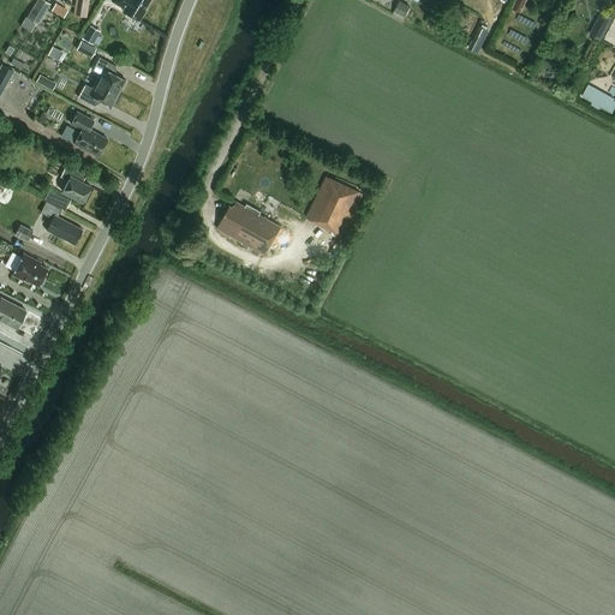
[(43,0),(36,0),(27,18),(36,24),(37,25),(51,4),(43,0)]
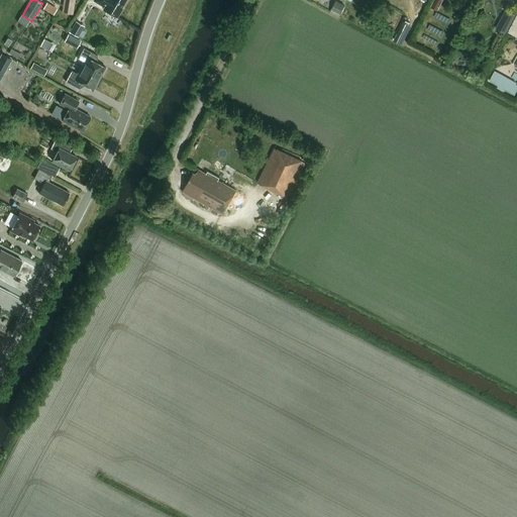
[(117,18),(122,9),(121,8),(126,0),(93,0),(93,1),(104,7),(102,9),(117,18)]
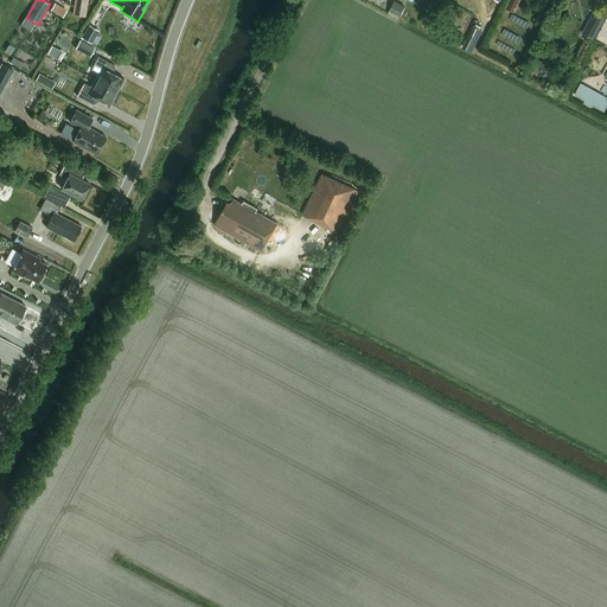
[(394,0),(387,13),(397,19),(404,6),(394,0)]
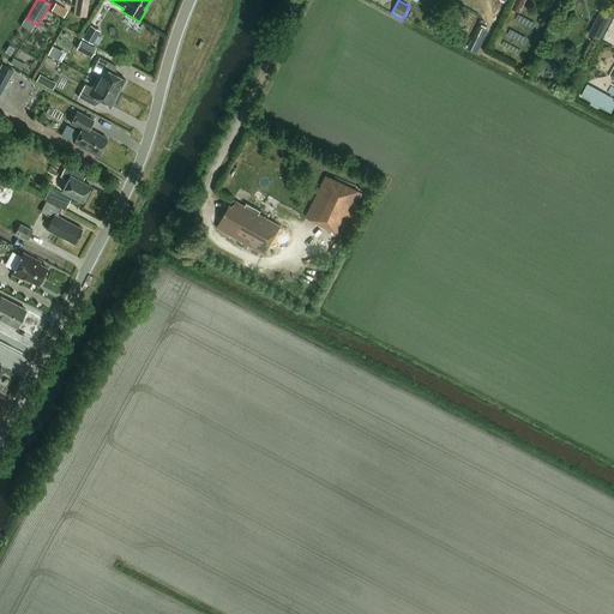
[(519,13),(525,2),(521,0),(515,0),(511,8),(519,13)]
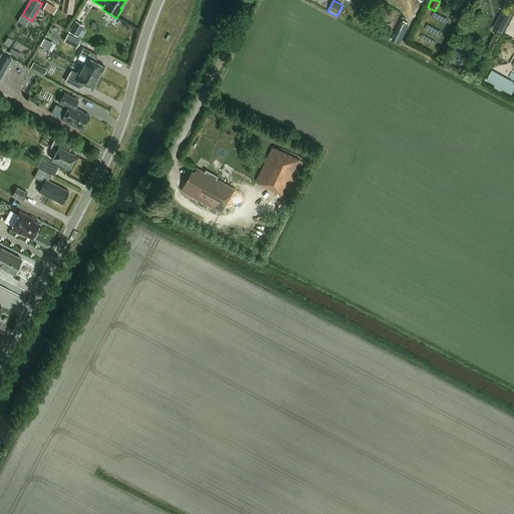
[(62,2),(61,13),(63,14),(72,15),(74,4),(62,2)]
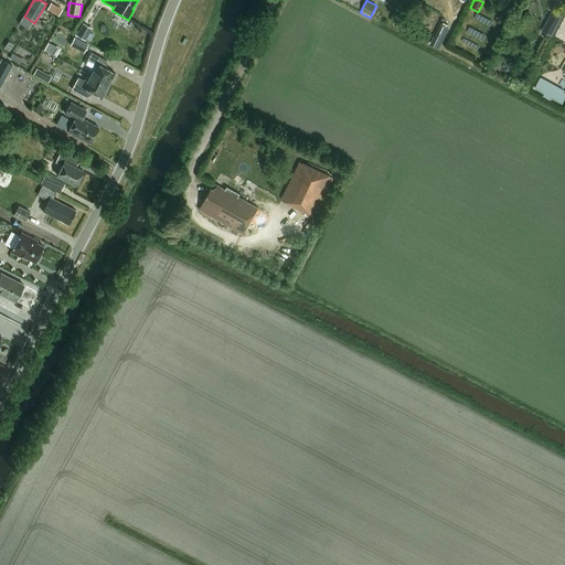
[(51,4),(48,10),(53,13),(56,8),(51,4)]
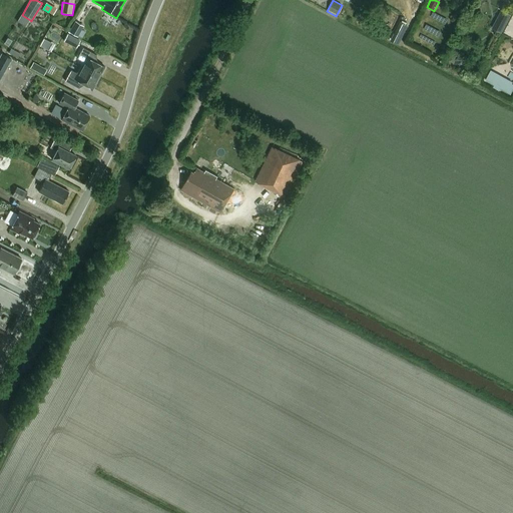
[(501,10),(492,28),(502,33),(511,15),(501,10)]
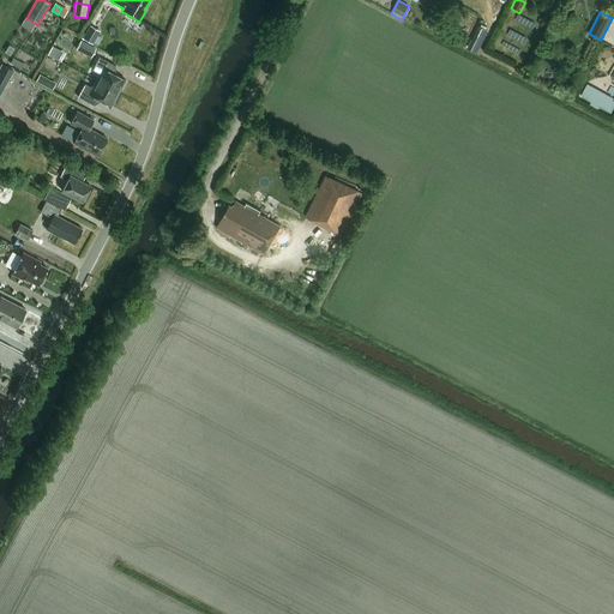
[(30,32),(36,24),(26,18),(25,17),(20,25),(30,32)]
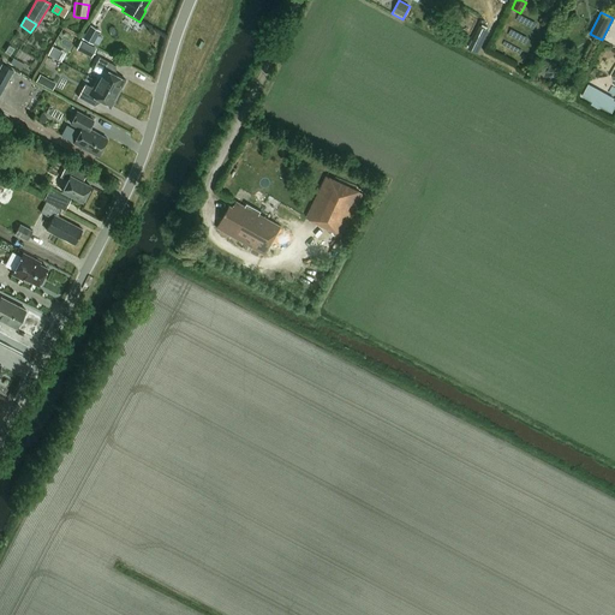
[(97,30),(90,25),(83,39),(93,45),(99,36),(95,35),(97,30)]
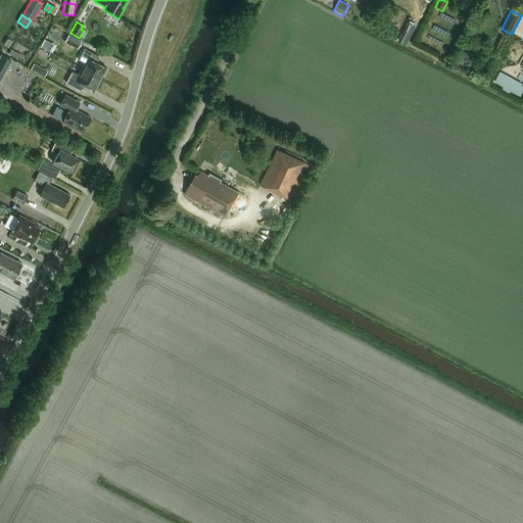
[(82,41),(68,35),(64,43),(78,49),(82,41)]
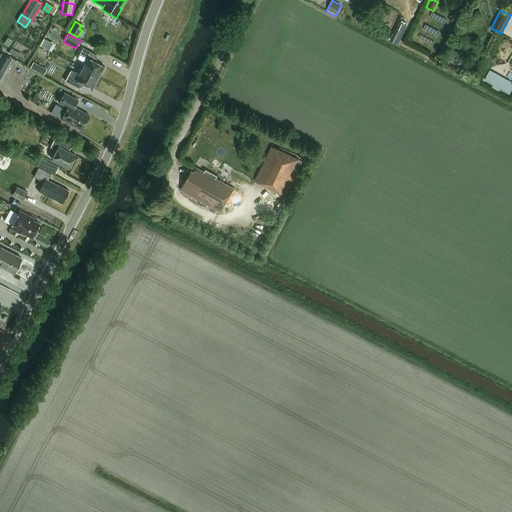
[(93,61),(96,55),(83,48),(77,59),(83,62),(80,68),(98,78),(104,67),(93,61)]
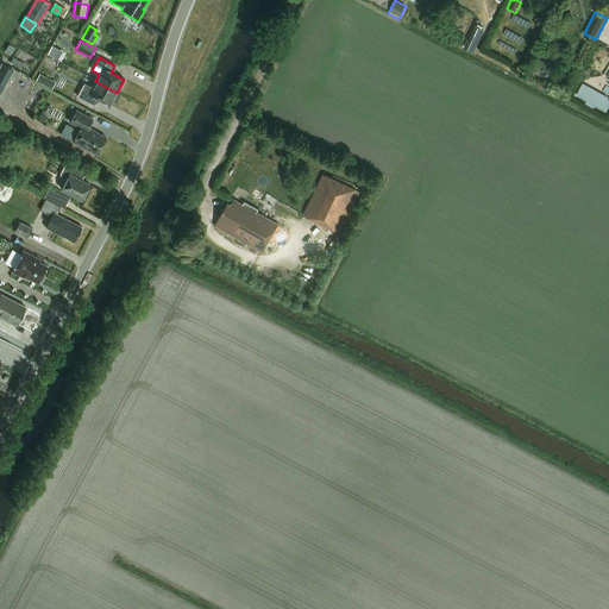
[(0,73),(8,79),(13,70),(1,64),(0,67),(0,73)]
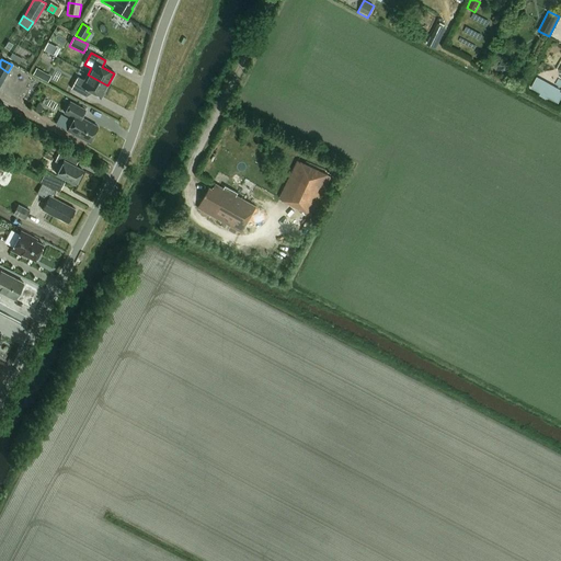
[(39,78),(43,72),(36,68),(33,75),(39,78)]
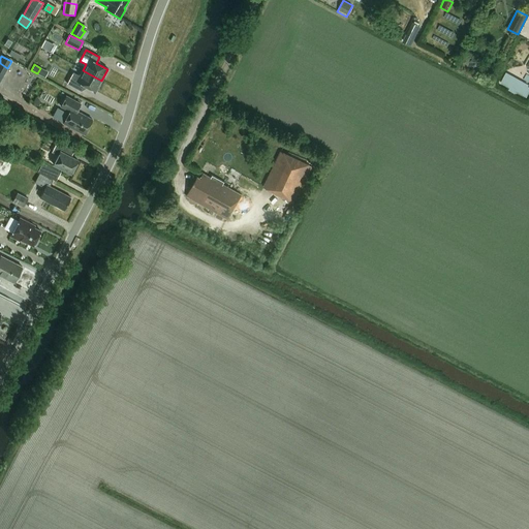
[(95,92),(101,81),(83,70),(80,76),(73,72),(67,84),(81,91),(84,85),(95,92)]
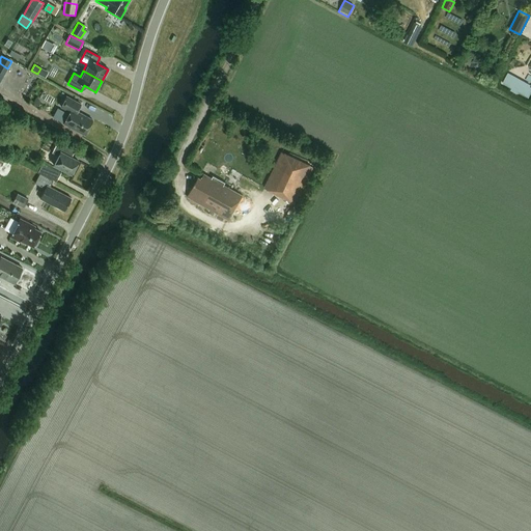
[(490,79),(492,76),(481,71),(480,74),(490,79)]
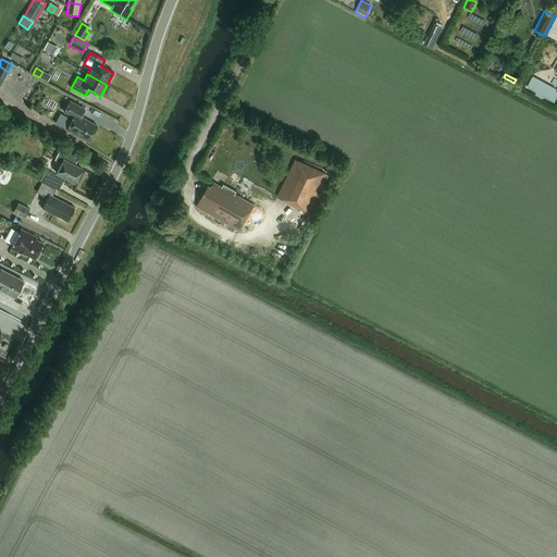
[(88,141),(97,126),(81,118),(84,110),(70,101),(64,112),(73,118),(66,130),(88,141)]
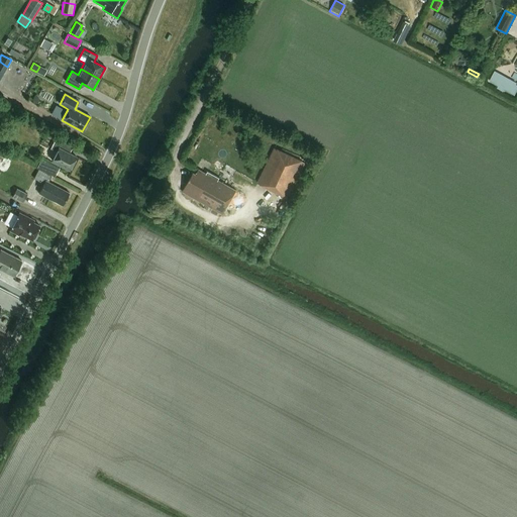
[(57,152),(52,161),(69,170),(76,157),(69,153),(73,147),(56,138),(50,148),(57,152)]
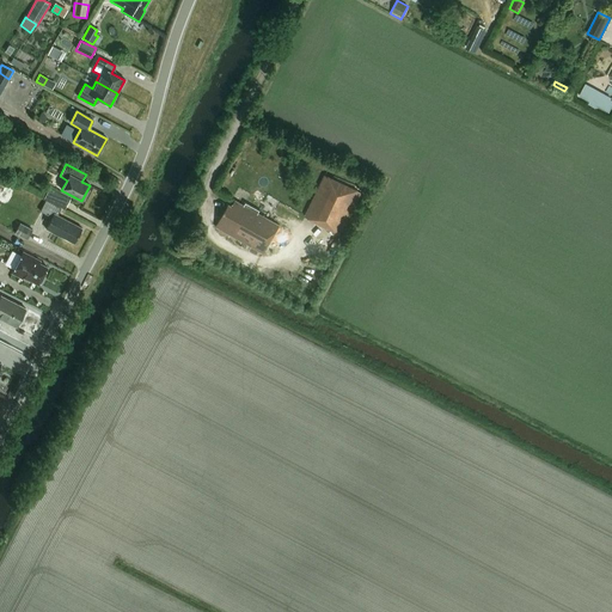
[(341,234),(361,193),(325,176),(305,216),(341,234)]
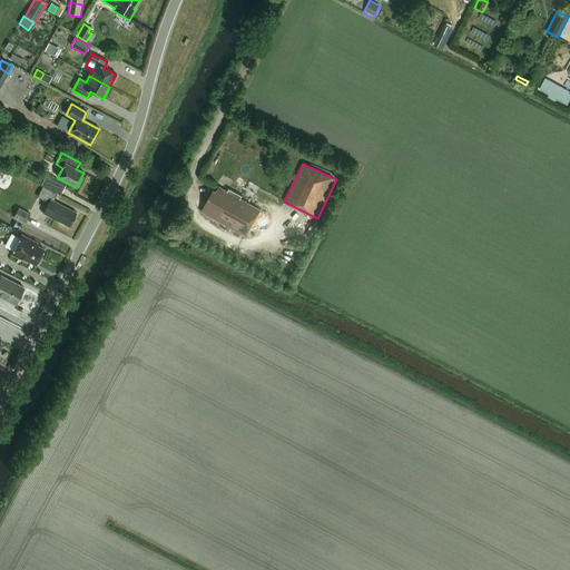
[(0,180),(6,186),(11,179),(5,173),(0,178),(0,180)]
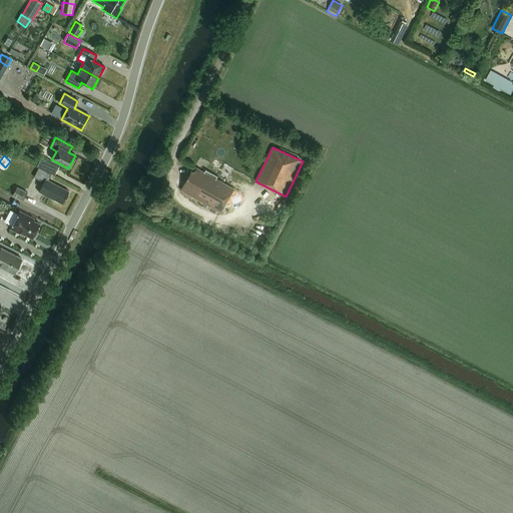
[(41,158),(36,166),(54,175),(58,166),(41,158)]
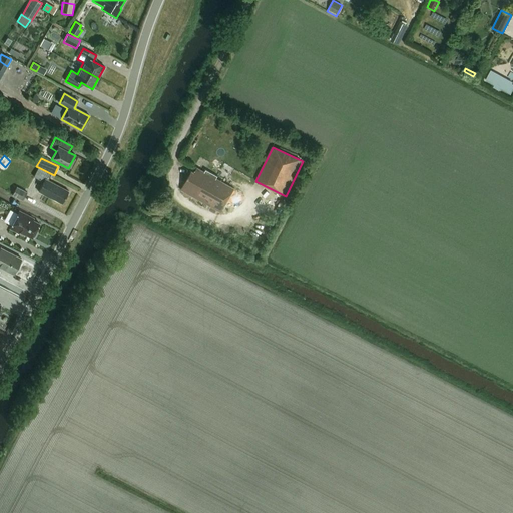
[(62,204),(68,191),(48,181),(51,175),(38,168),(33,177),(43,182),(38,192),(62,204)]
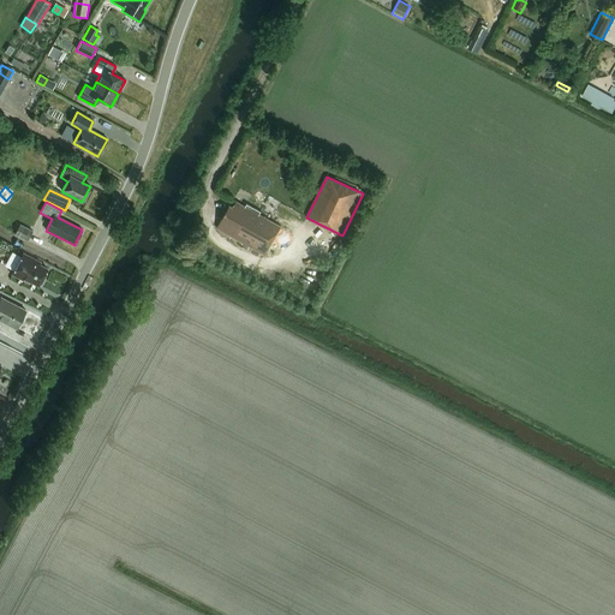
[(266,256),(281,227),(258,215),(261,213),(248,204),(245,208),(237,203),(233,208),(230,206),(216,228),(266,256)]
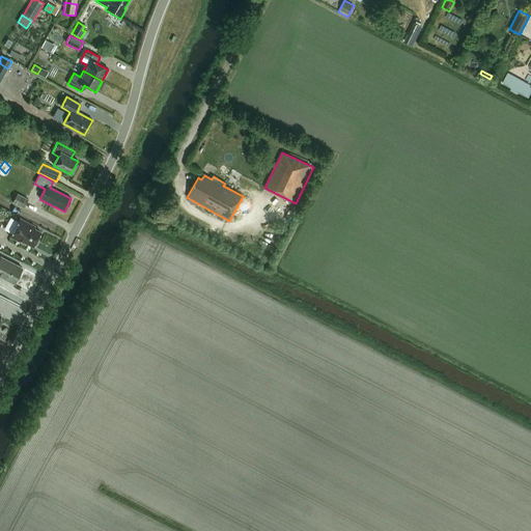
[(24,208),(28,200),(17,194),(12,202),(24,208)]
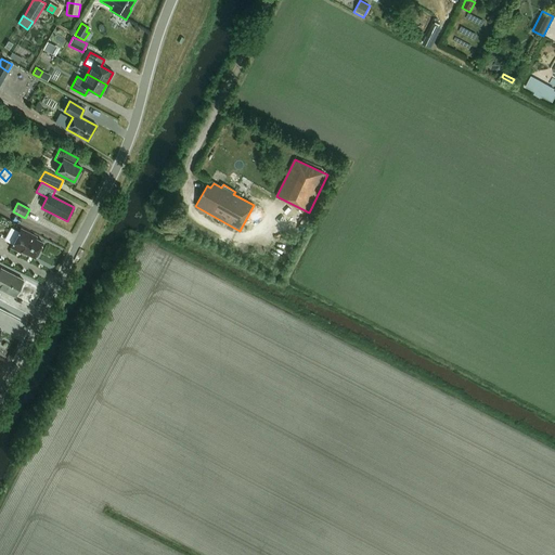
[(35,258),(42,243),(29,235),(30,234),(21,229),(11,248),(21,253),(22,252),(35,258)]
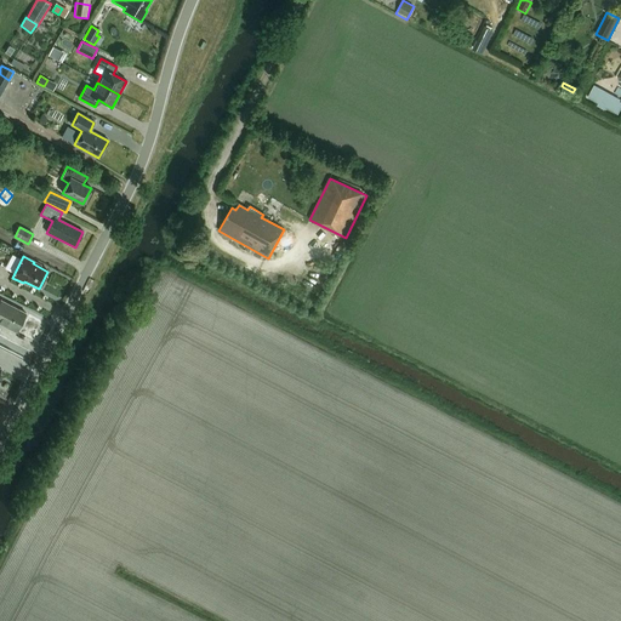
[(0,323),(16,332),(26,313),(1,301),(0,302),(0,323)]
